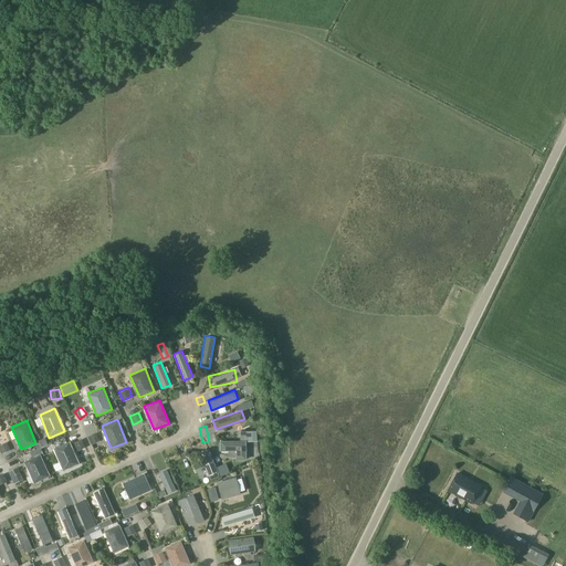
[(100,440),(95,431),(86,436),(90,443),(100,440)]
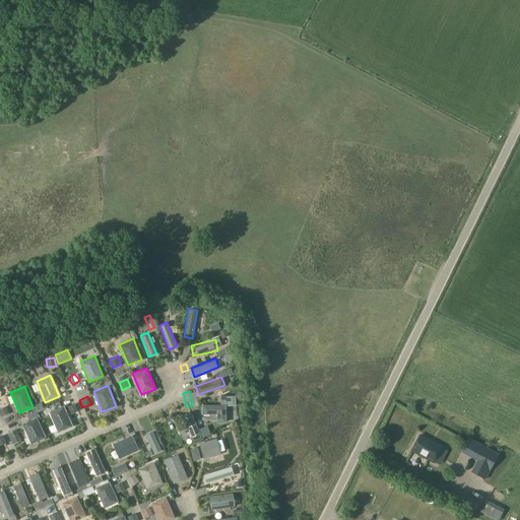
[(41,401),(35,404),(38,409),(43,407),(41,401)]
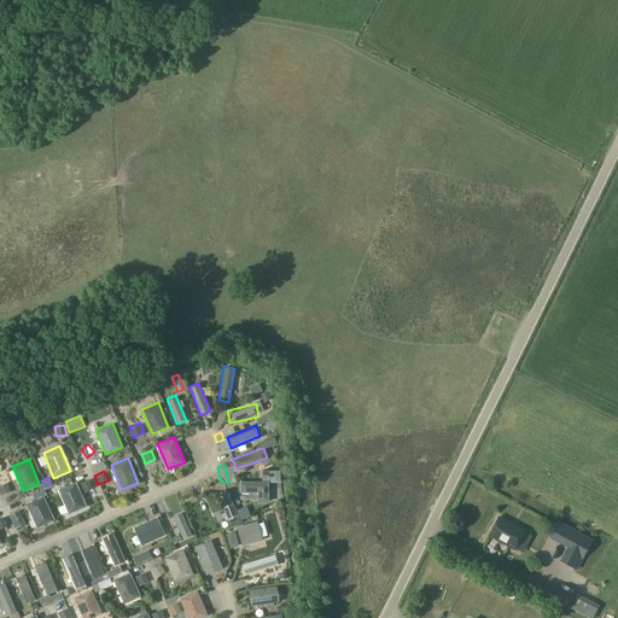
[(93,488),(89,478),(79,482),(83,491),(93,488)]
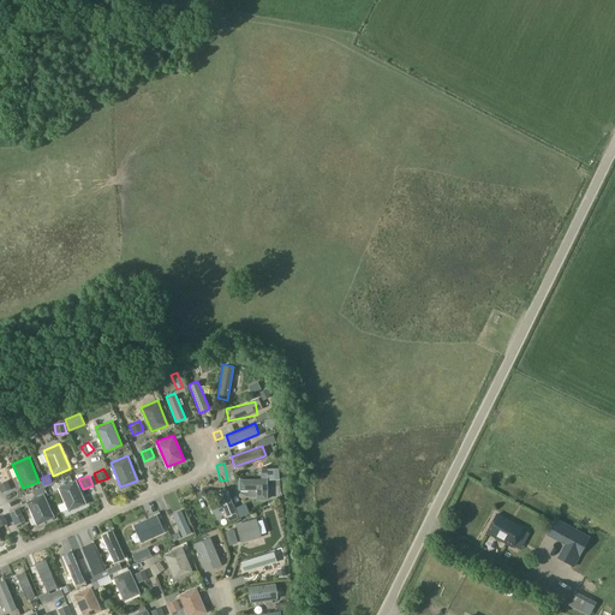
[(58,484),(69,509),(85,503),(75,478),(58,484)]
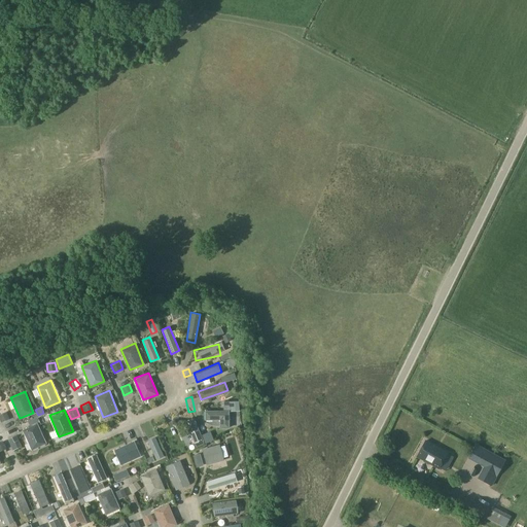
[(205,410),(205,418),(219,418),(219,427),(229,427),(229,410),(205,410)]
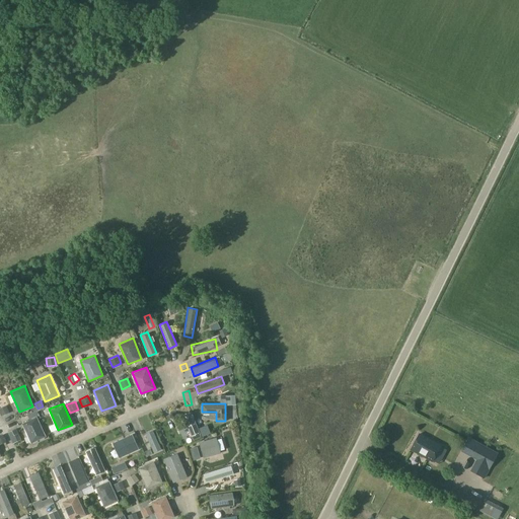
[(5,404),(0,406),(0,415),(0,416),(8,413),(5,404)]
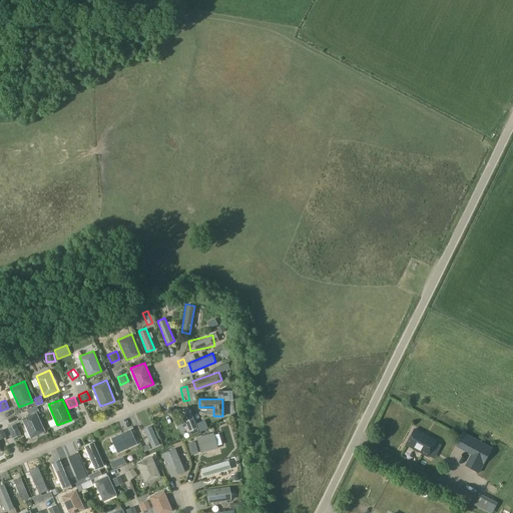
[(188,406),(180,409),(189,433),(197,430),(188,406)]
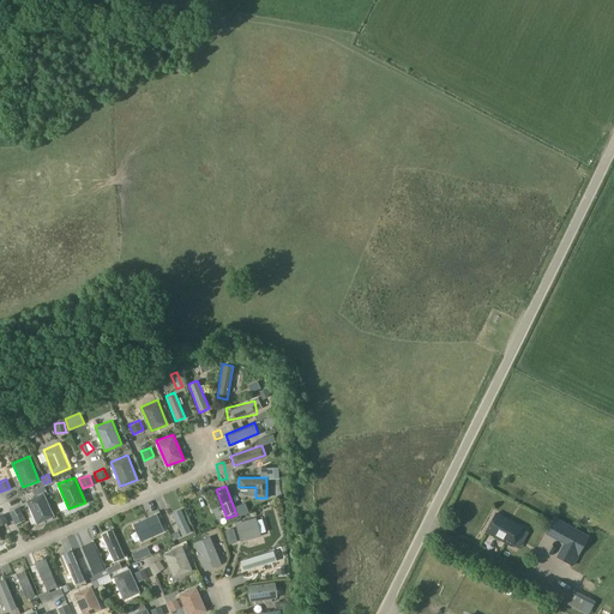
[(26,499),(36,524),(53,517),(42,492),(26,499)]
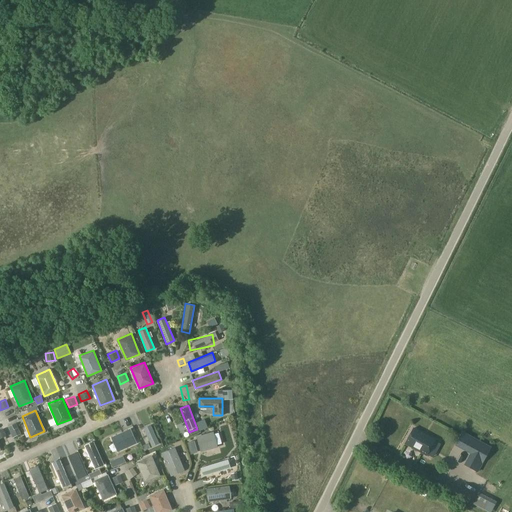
[(13,414),(4,417),(6,423),(15,421),(13,414)]
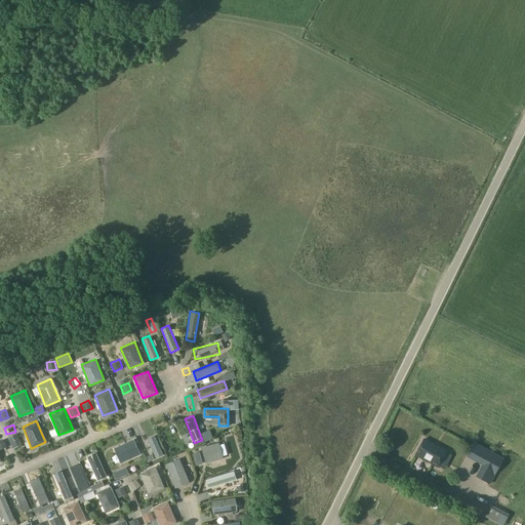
[(21,444),(15,433),(7,437),(12,447),(21,444)]
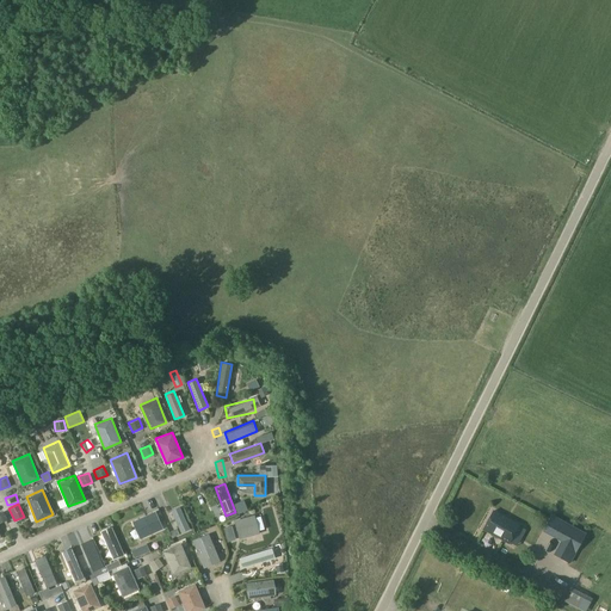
[(180,505),(171,510),(180,534),(190,530),(180,505)]
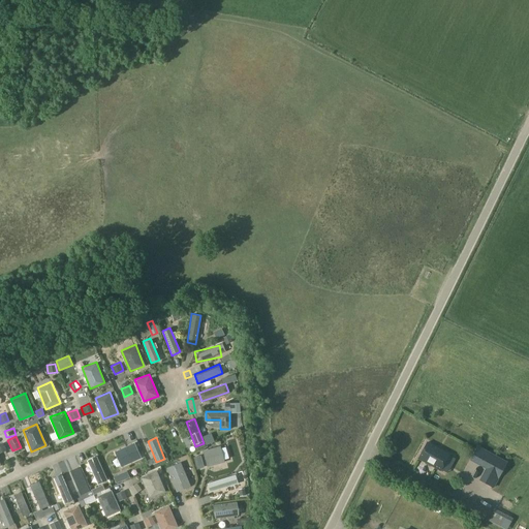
[(134,442),(114,450),(121,466),(141,457),(134,442)]
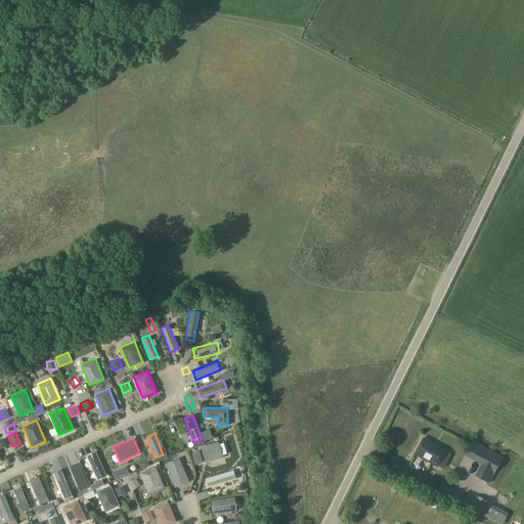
[(423,438),(415,454),(436,466),(436,465),(442,469),(450,453),(444,450),(423,438)]
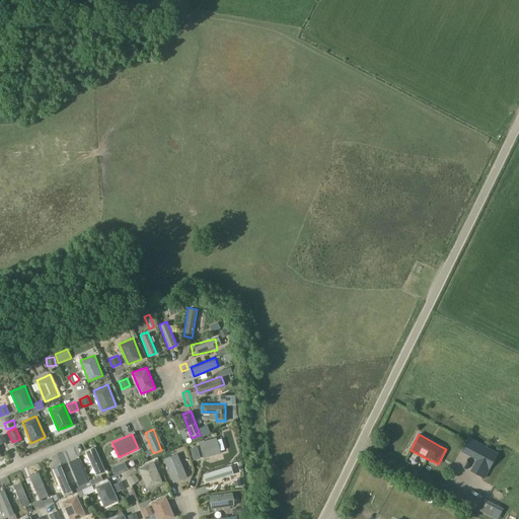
[(215,437),(199,441),(203,458),(220,453),(215,437)]
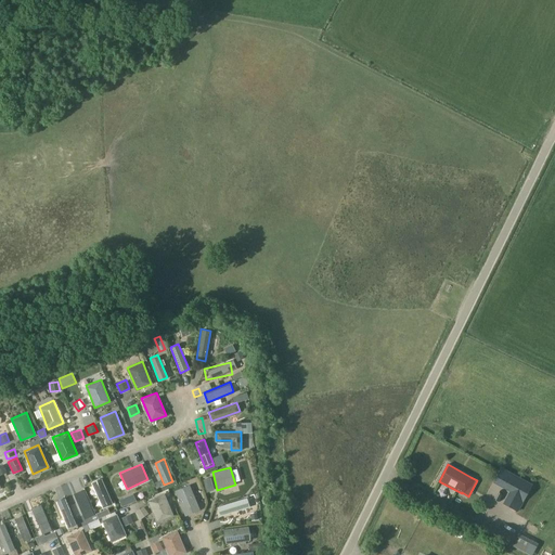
[(501,469),(494,480),(512,489),(505,502),(517,508),(530,485),(501,469)]
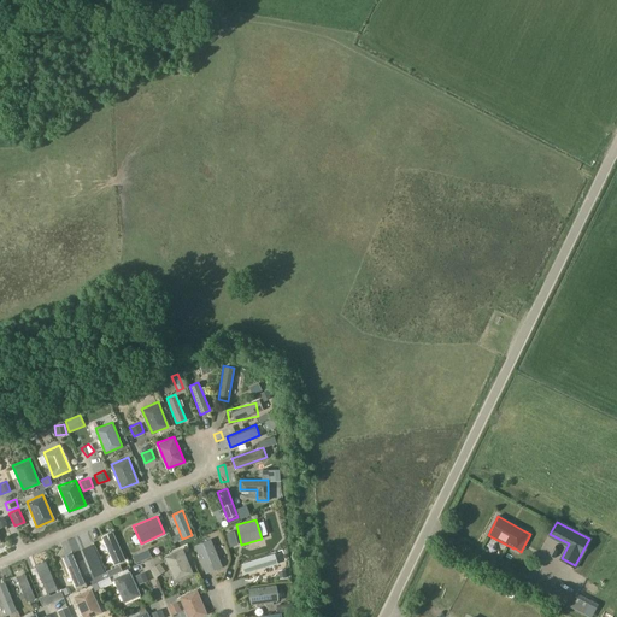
[(135,530),(128,534),(135,556),(142,552),(135,530)]
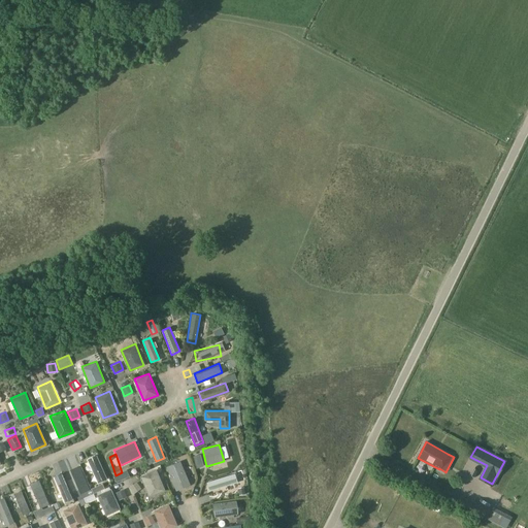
[(96,455),(88,458),(98,482),(106,479),(96,455)]
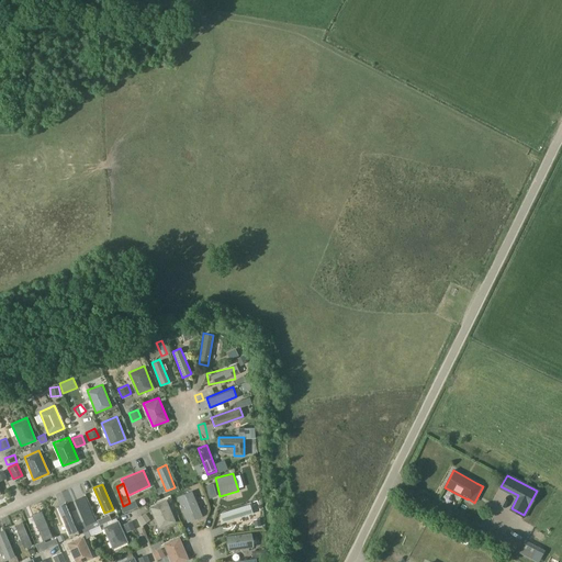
[(191,490),(178,495),(188,523),(202,516),(191,490)]
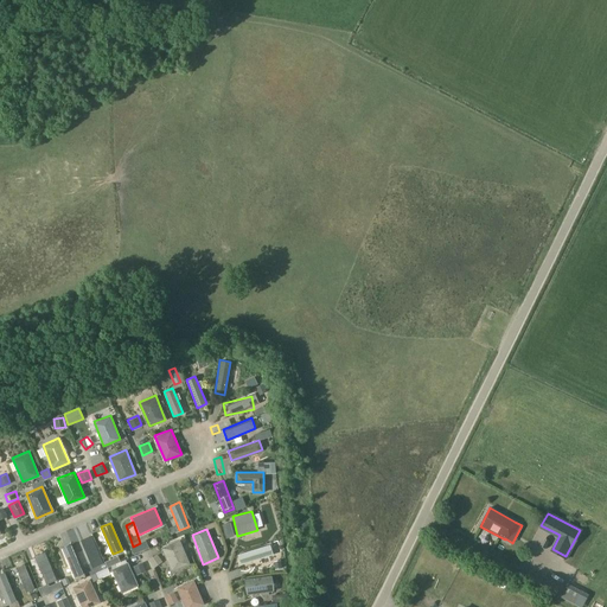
[(532,532),(525,545),(548,556),(555,543),(532,532)]
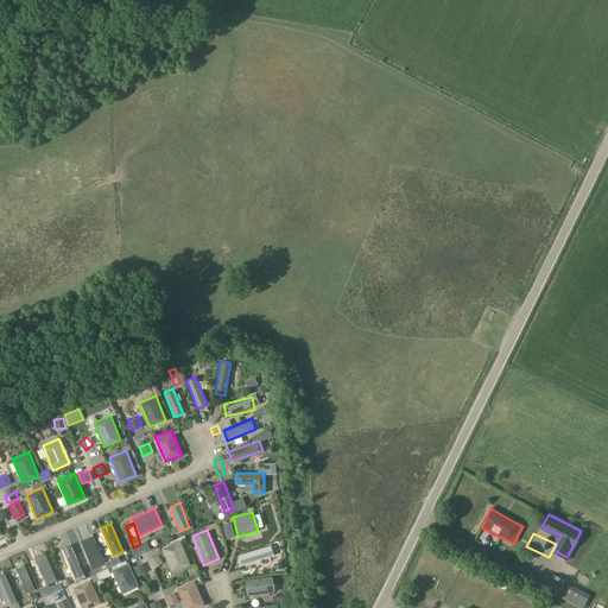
[(92,536),(82,539),(93,568),(102,563),(92,536)]
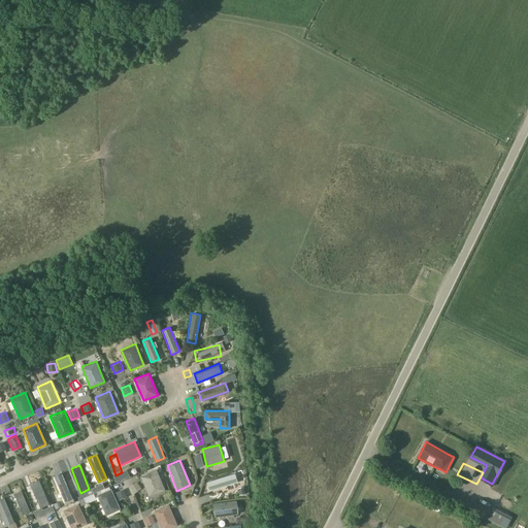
[(156,469),(140,475),(150,497),(164,491),(156,469)]
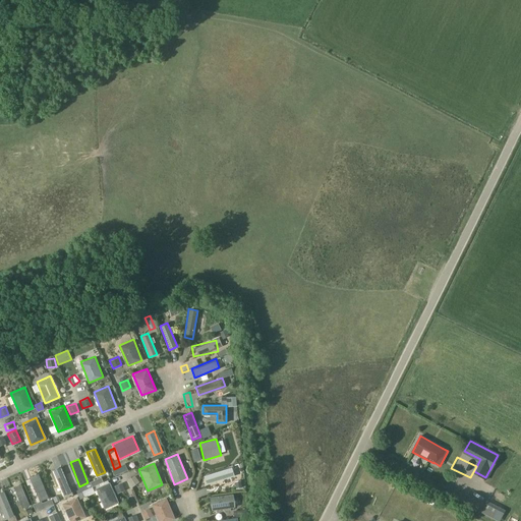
[(231,466),(204,475),(207,484),(234,475),(231,466)]
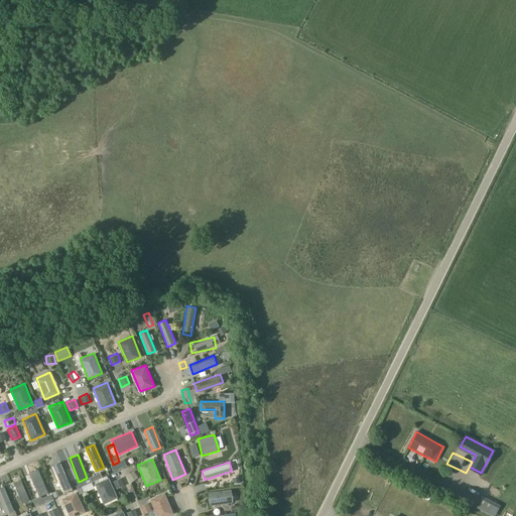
[(60,463),(52,466),(61,489),(70,486),(60,463)]
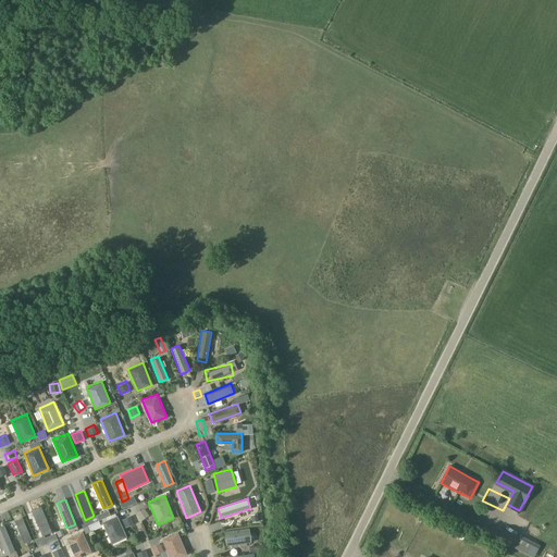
[(132,505),(125,507),(128,516),(134,514),(132,505)]
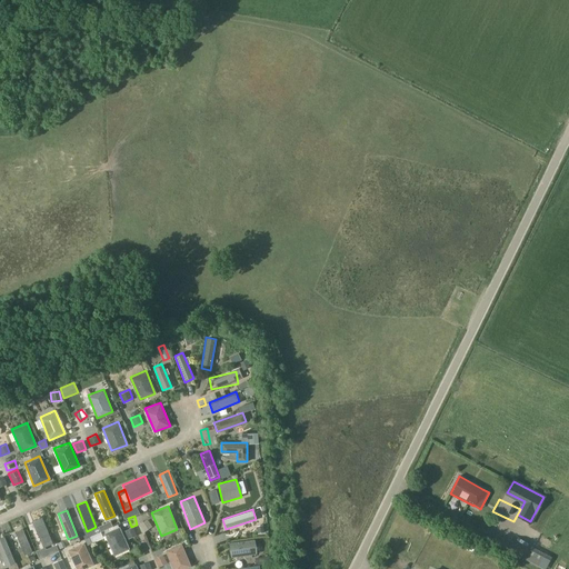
[(40,517),(31,520),(42,546),(51,542),(40,517)]
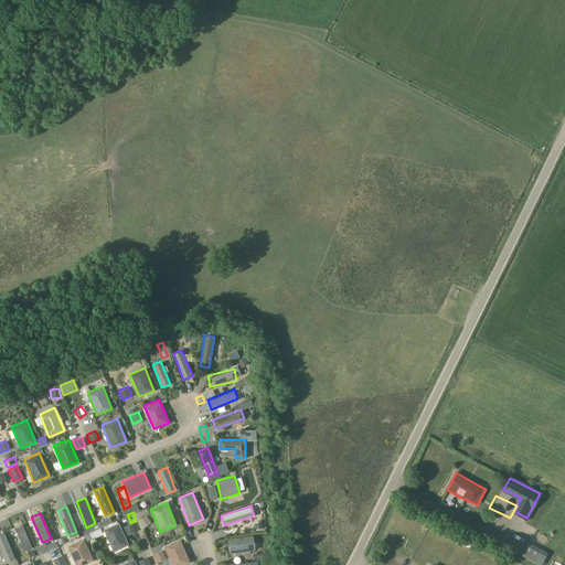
[(119,522),(103,529),(112,552),(128,545),(119,522)]
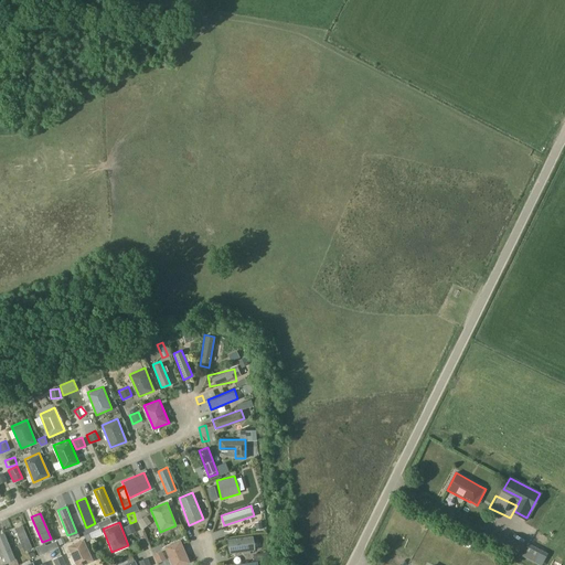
[(22,523),(13,528),(23,552),(32,547),(22,523)]
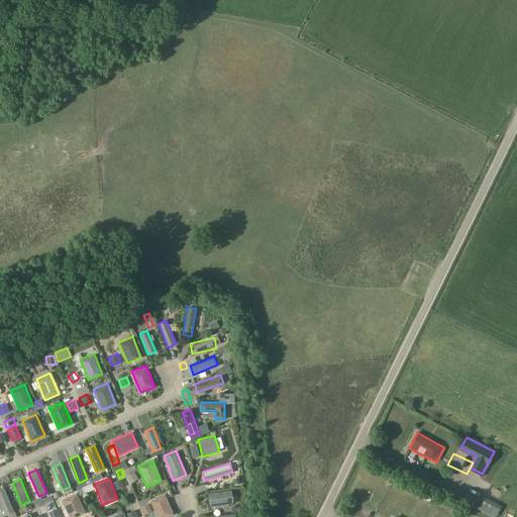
[(3,487),(0,488),(0,502),(5,514),(13,511),(3,487)]
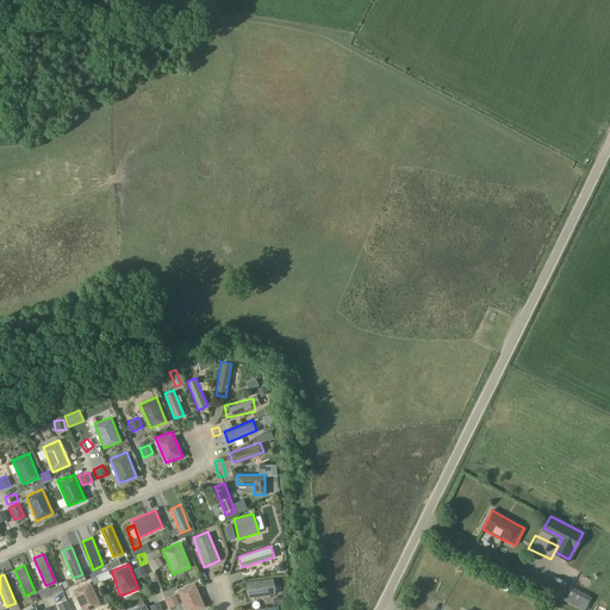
[(273,578),(246,582),(248,597),(275,593),(273,578)]
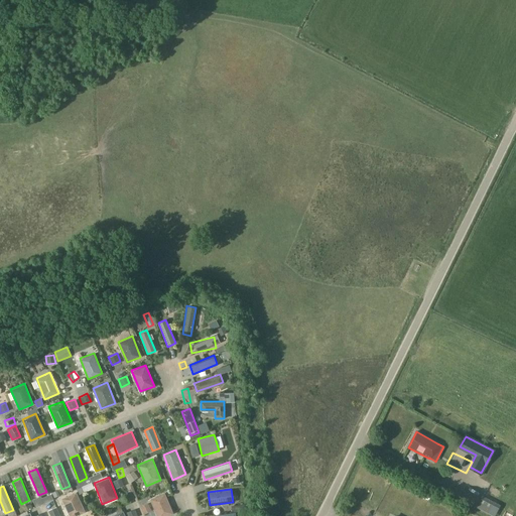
[(76,491),(61,497),(69,515),(74,515),(85,512),(76,491)]
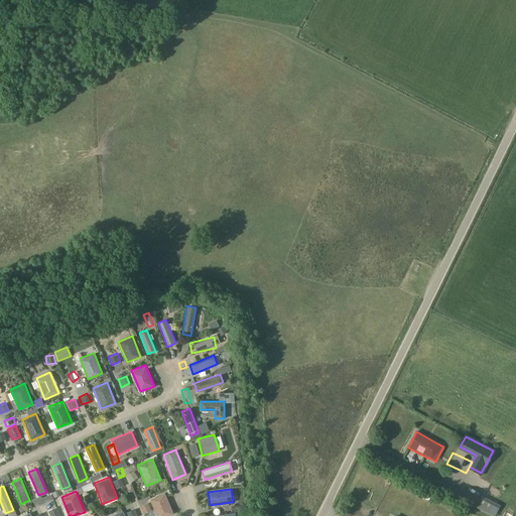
[(163,493),(149,499),(156,515),(165,515),(172,513),(163,493)]
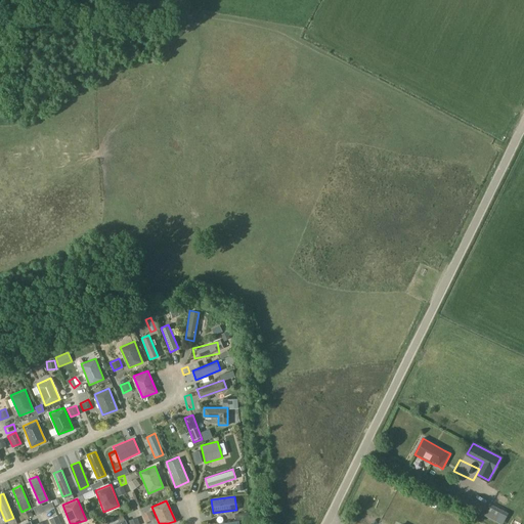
[(490,505),(484,516),(496,522),(503,511),(490,505)]
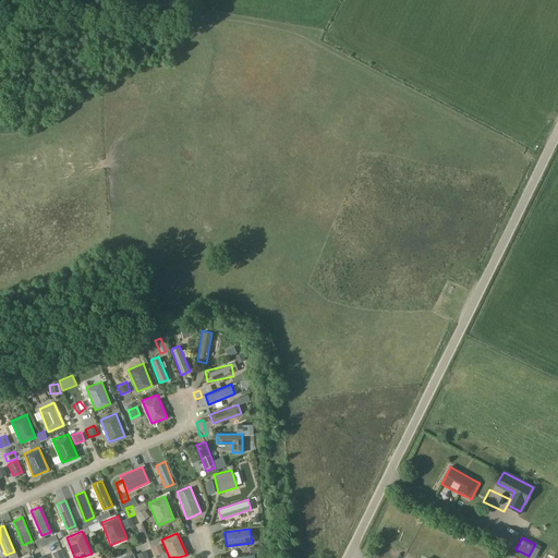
[(55,557),(62,557),(59,548),(52,550),(55,557)]
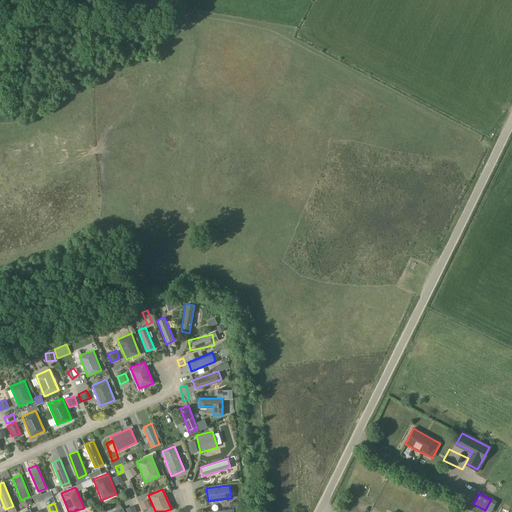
All buildings are outlined.
